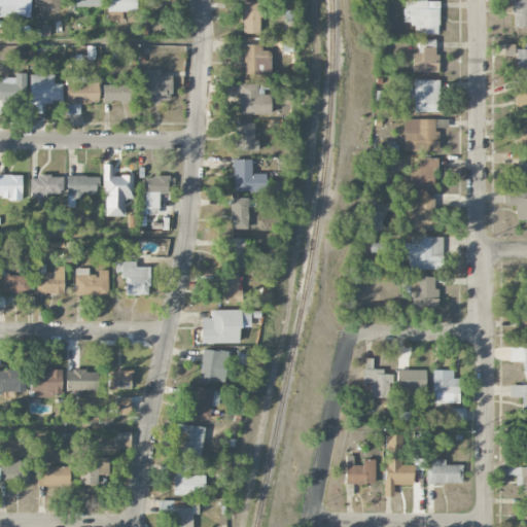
[(526,27),(526,0),(513,1),(512,27),(526,27)]
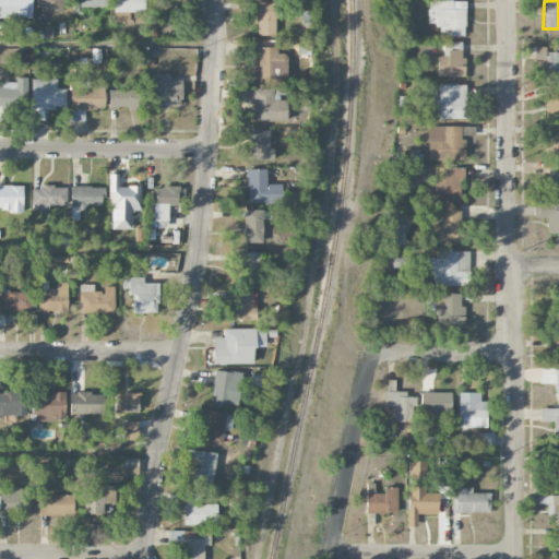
[(439,36),(465,36),(465,1),(428,1),(428,25),(439,25),(439,36)]
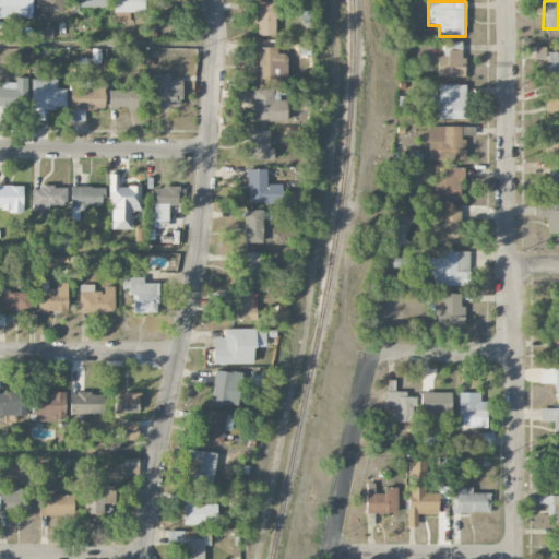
[(257,35),(276,35),(275,2),(257,2),(257,35)]
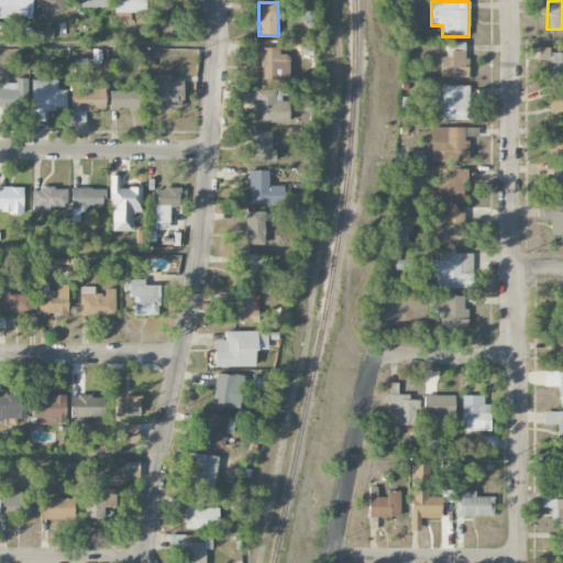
[(464,42),(446,42),(446,56),(440,56),(440,77),(468,78),(468,58),(464,58),(464,42)]
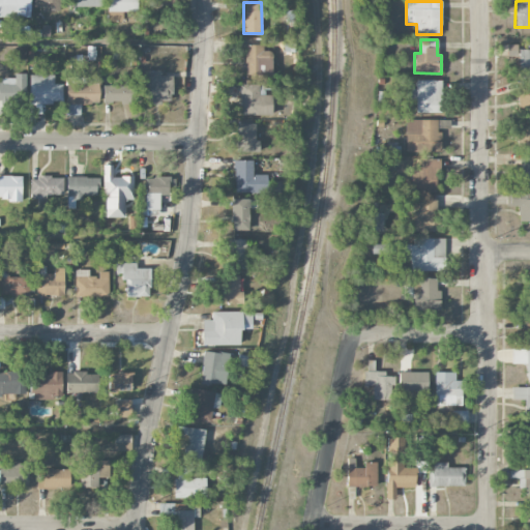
[(263,45),(245,45),(244,76),(261,76),(261,71),(271,72),(271,51),(263,51),(263,45)]
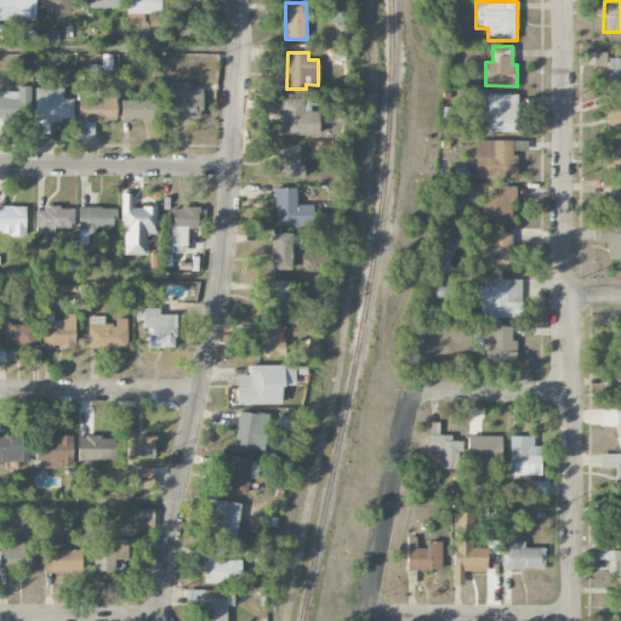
[(620,57),(607,57),(607,52),(594,52),(594,66),(608,67),(607,91),(620,91),(620,57)]
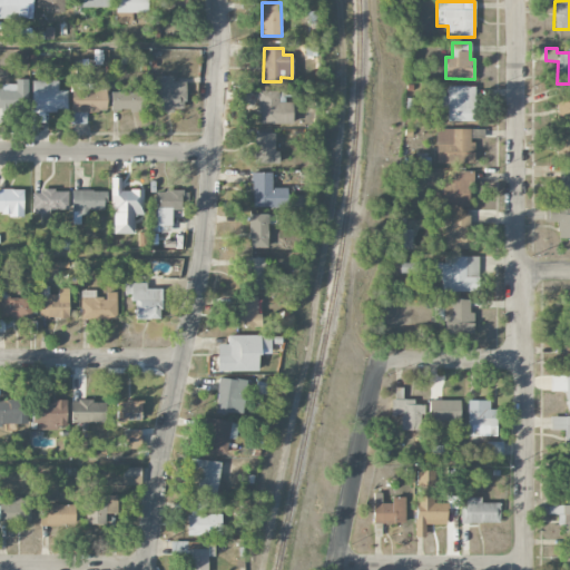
[(173,76),(150,76),(150,92),(156,92),(156,111),(185,111),(185,81),(173,81),(173,76)]
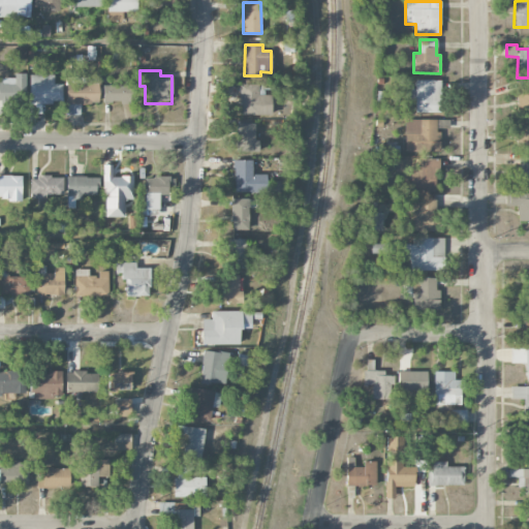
[(26,73),(13,73),(13,78),(1,79),(1,83),(0,82),(0,100),(26,101),(26,73)]
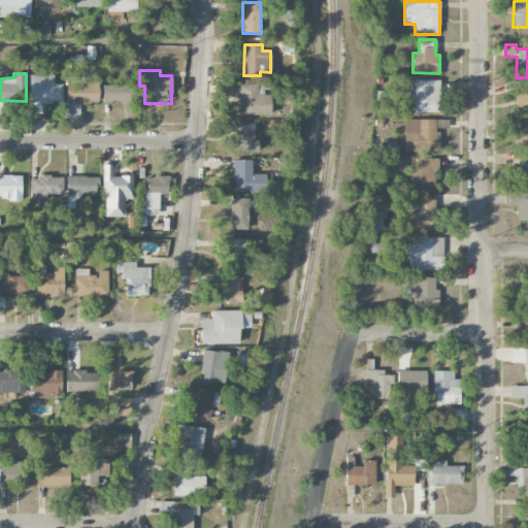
[(54,74),(30,74),(30,112),(40,112),(40,103),(62,103),(62,84),(54,84),(54,74)]
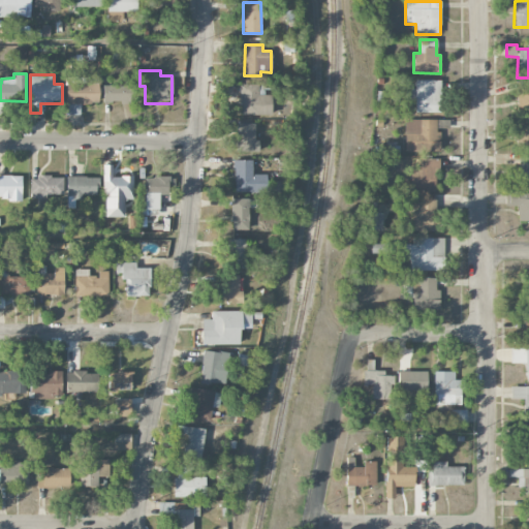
[(98,103),(98,78),(66,78),(67,110),(80,110),(80,103),(98,103)]
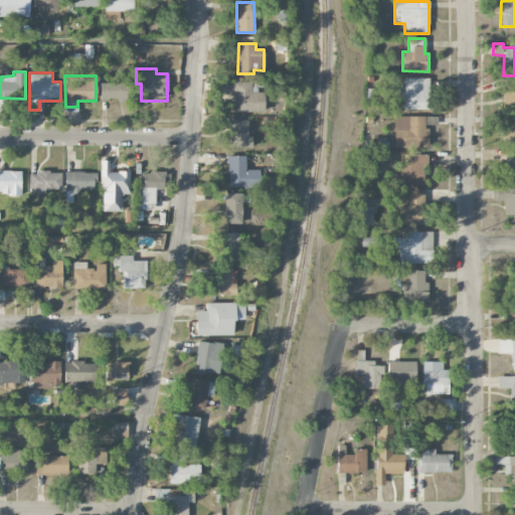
[(428,109),(428,77),(404,78),(404,86),(399,86),(399,101),(404,101),(404,110),(428,109)]
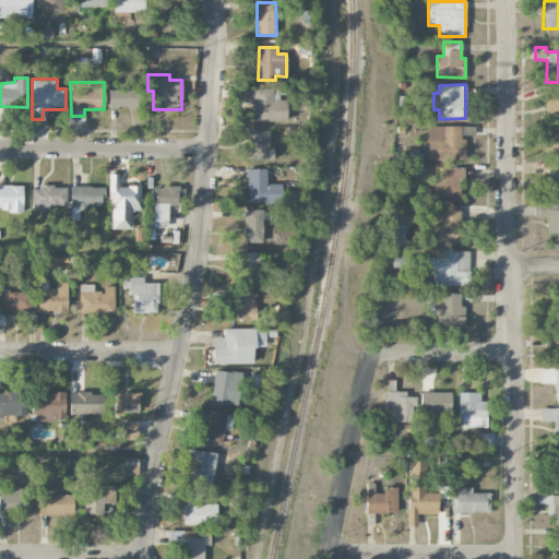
[(286,121),(286,100),(273,100),(273,88),(253,90),(254,121),(286,121)]
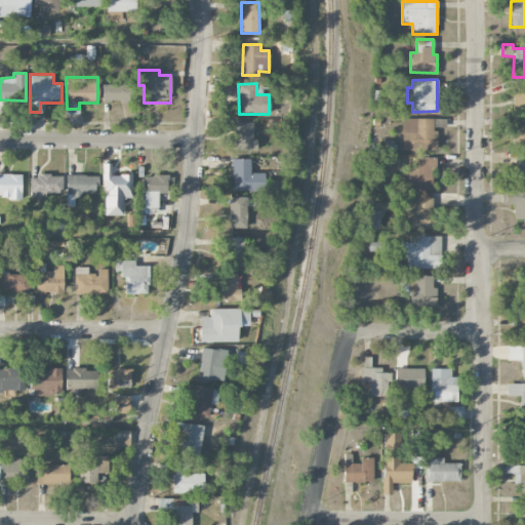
[(102,84),(102,101),(126,101),(126,84),(102,84)]
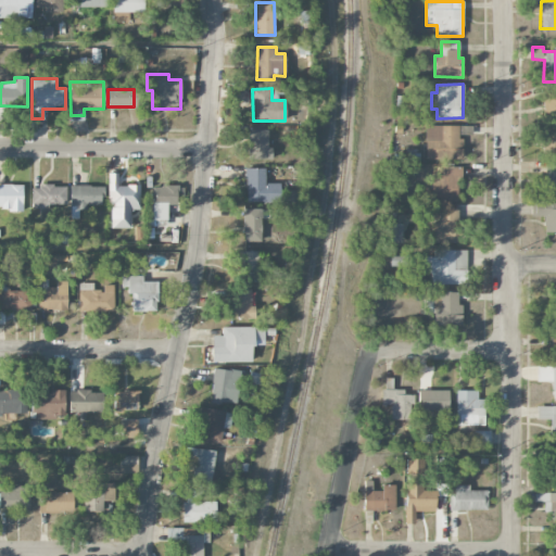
[(555,92),(544,93),(544,119),(555,118),(555,92)]
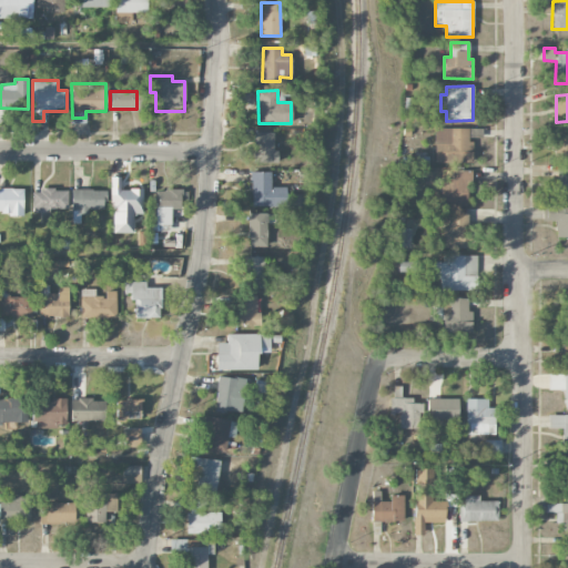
[(277,162),(277,150),(273,150),(273,132),(253,132),(253,163),(277,162)]
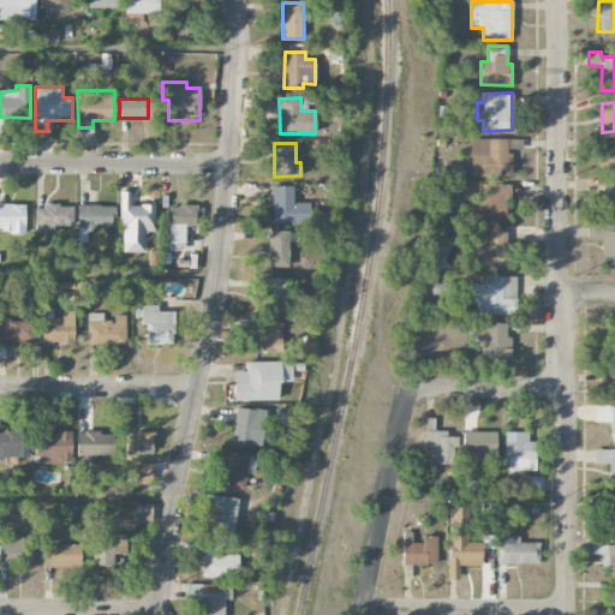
[(599,172),(614,172),(614,145),(601,145),(599,172)]
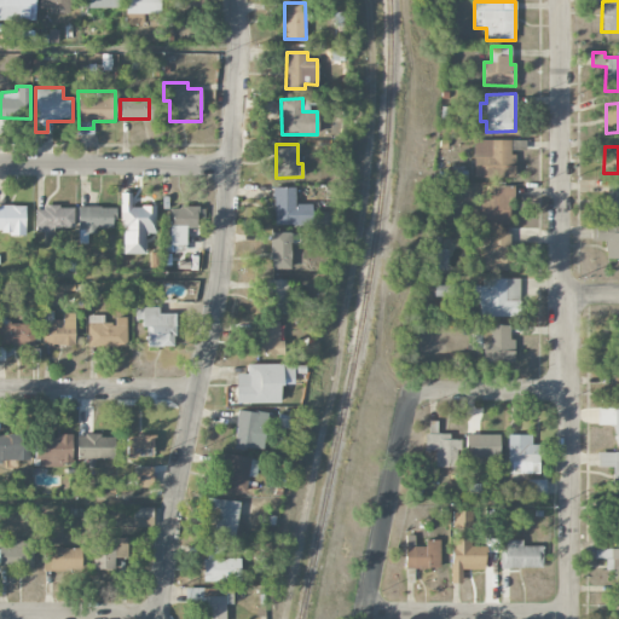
[(618,209),(618,181),(607,183),(607,210),(618,209)]
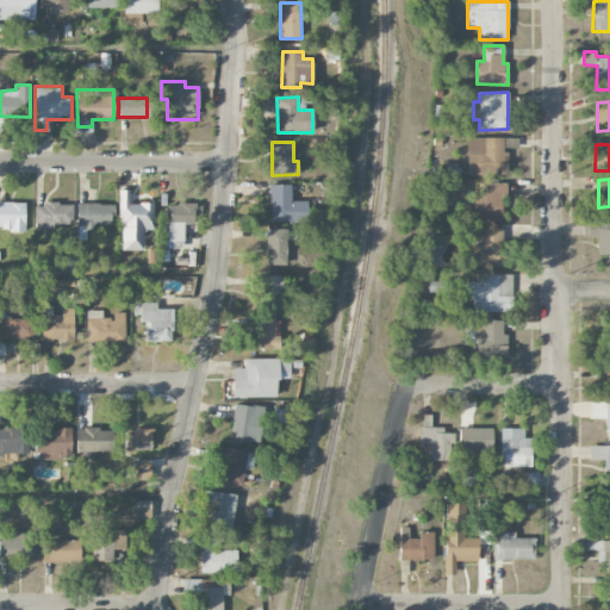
[(474,194),(474,221),(503,221),(503,184),(486,182),(486,194),(474,194)]
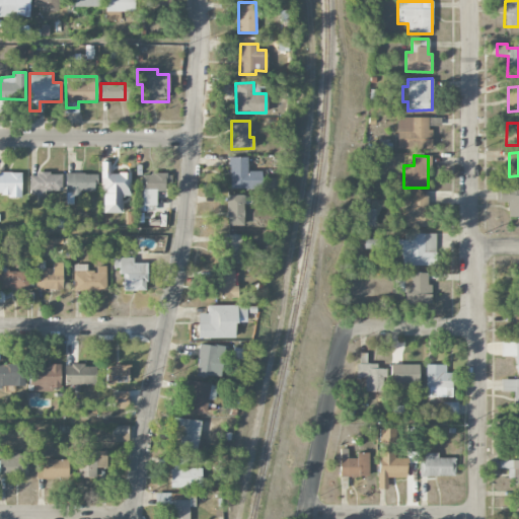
[(246,157),(229,157),(230,189),(262,189),(262,171),(247,171),(246,157)]
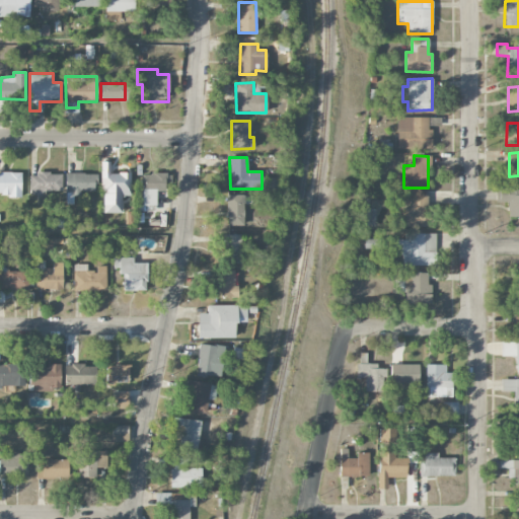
[(101,213),(123,213),(123,196),(132,196),(132,173),(109,172),(109,162),(102,162),(101,213)]
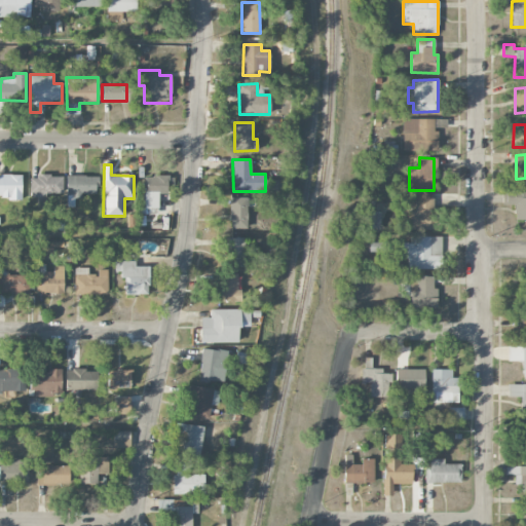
[(0,175),(0,198),(22,198),(21,175),(0,175)]
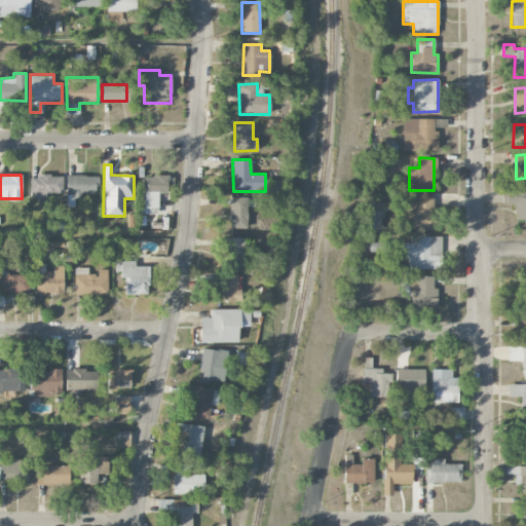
[(96,195),(97,176),(67,175),(66,207),(73,207),(74,195),(96,195)]
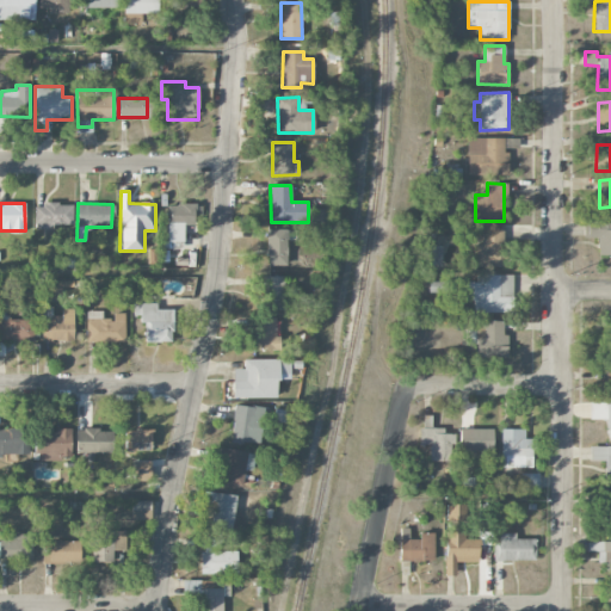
[(35,229),(44,229),(43,239),(53,239),(54,224),(72,224),(73,204),(35,204),(35,229)]
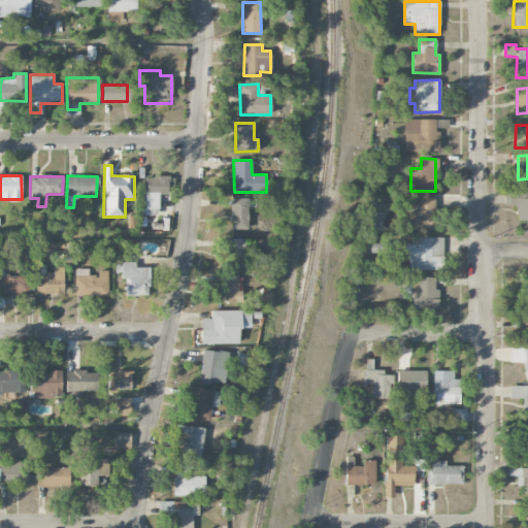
[(144,208),(159,209),(159,194),(170,194),(170,176),(144,176),(144,208)]
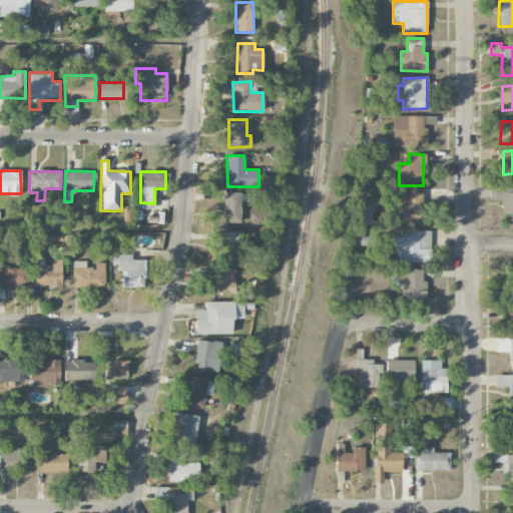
[(512,186),(490,186),(490,199),(502,199),(502,214),(512,213),(512,186)]
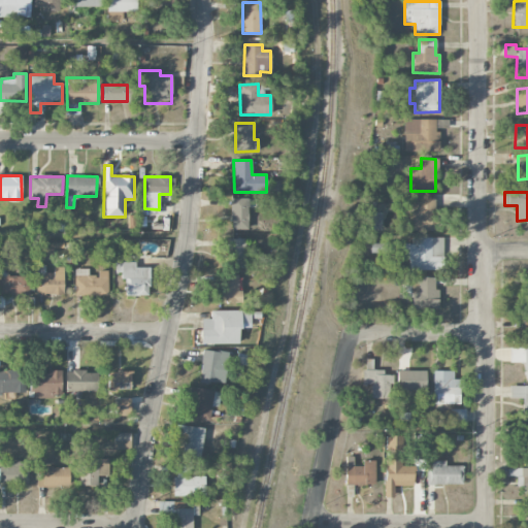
[(437,231),(438,198),(417,197),(417,210),(413,210),(411,230),(437,231)]
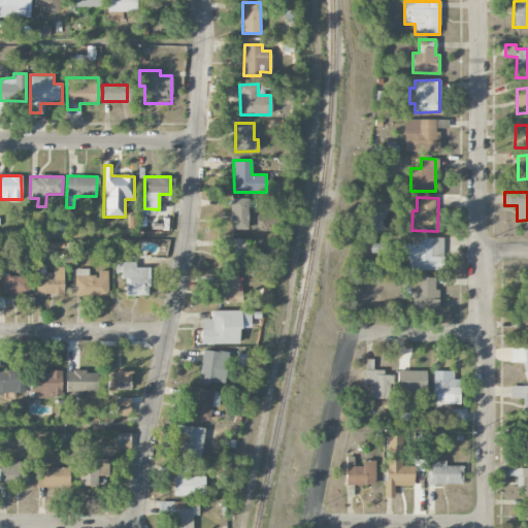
[(248,198),(231,198),(231,229),(248,230),(248,198)]
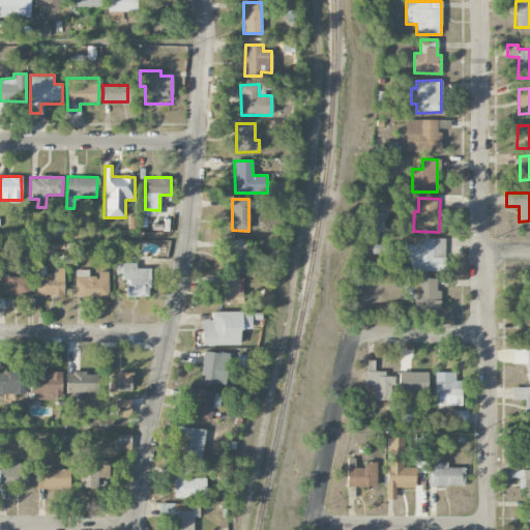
[(406,245),(406,259),(411,259),(412,271),(445,270),(445,238),(414,238),(414,244),(406,245)]
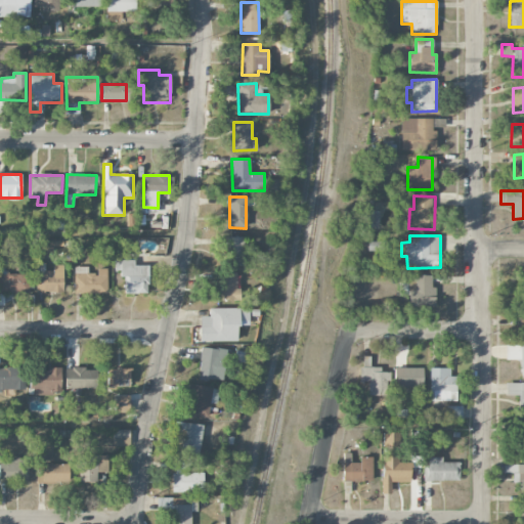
[(226,236),(225,265),(243,266),(244,236),(226,236)]
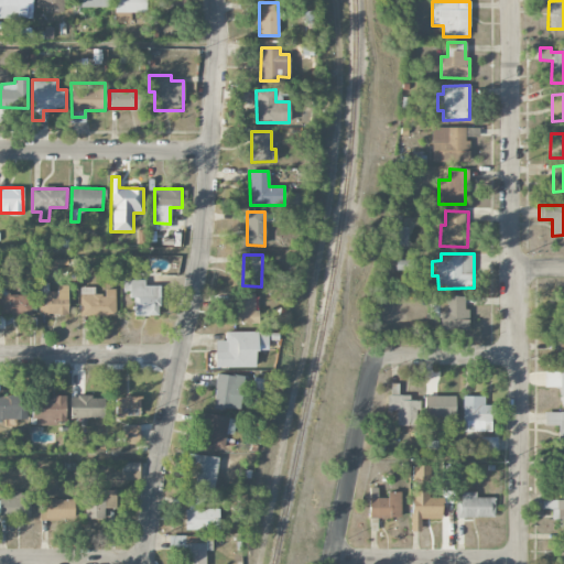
[(145,280),(123,280),(123,291),(132,291),(133,316),(159,315),(159,285),(145,285),(145,280)]
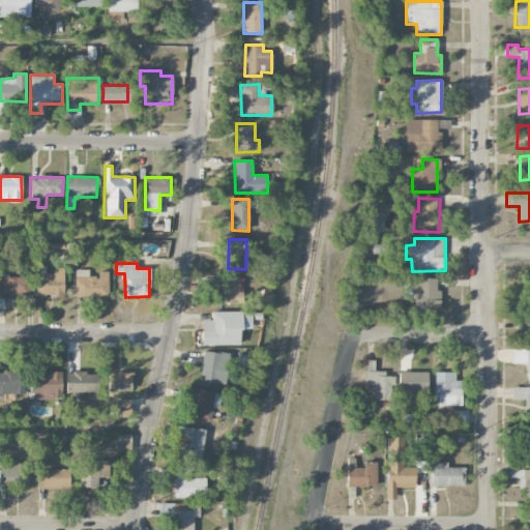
[(64,295),(63,267),(54,268),(54,273),(46,273),(46,266),(36,266),(36,296),(64,295)]
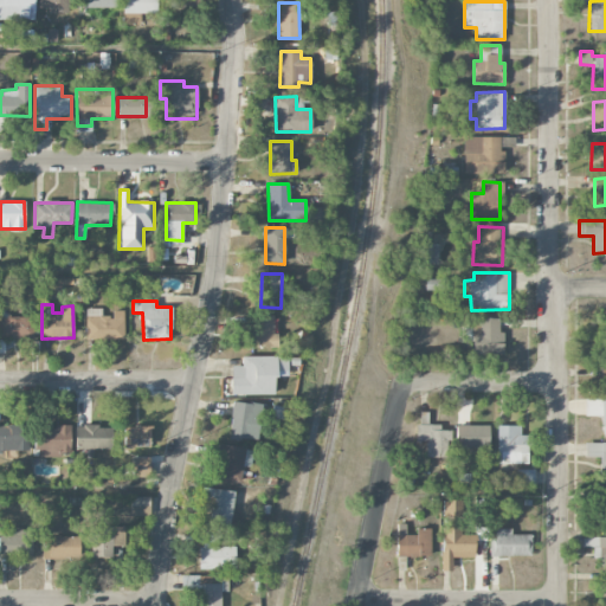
[(124,311),(113,310),(113,316),(102,316),(102,309),(86,308),(85,339),(123,340),(124,311)]
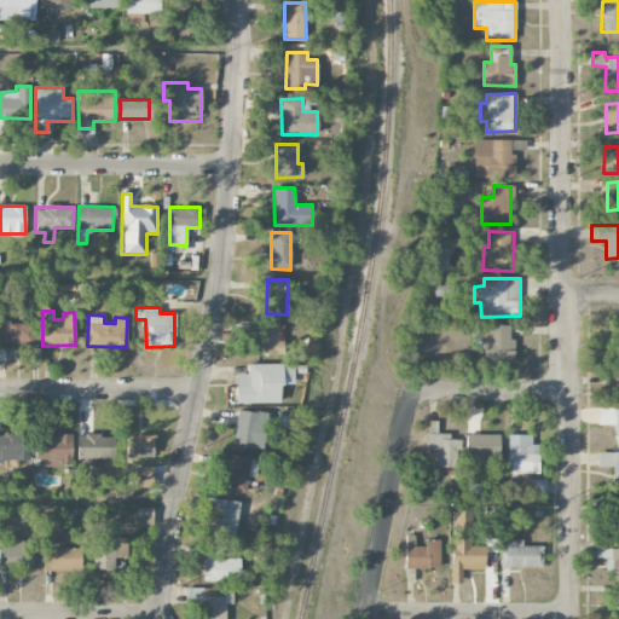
[(284,354),(284,341),(278,341),(279,322),(258,322),(258,354),(284,354)]
